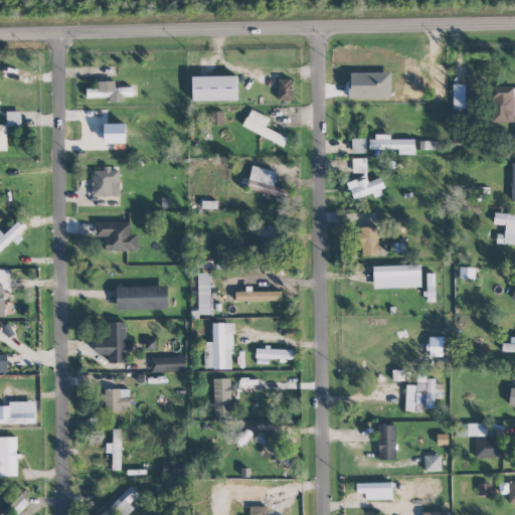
[(237,100),(236,75),(192,76),(192,101),(237,100)]
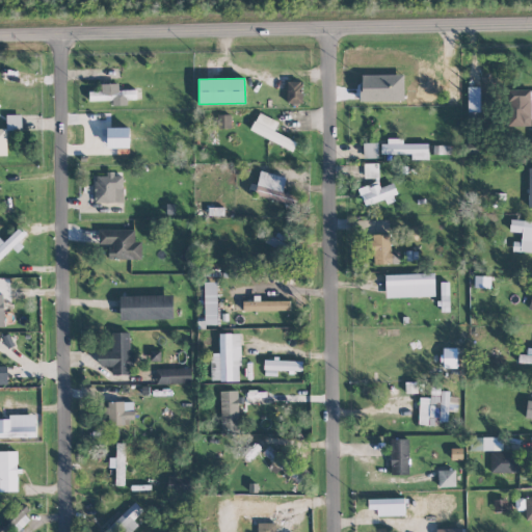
[(302,81),(287,81),(288,103),(302,103),(302,81)]
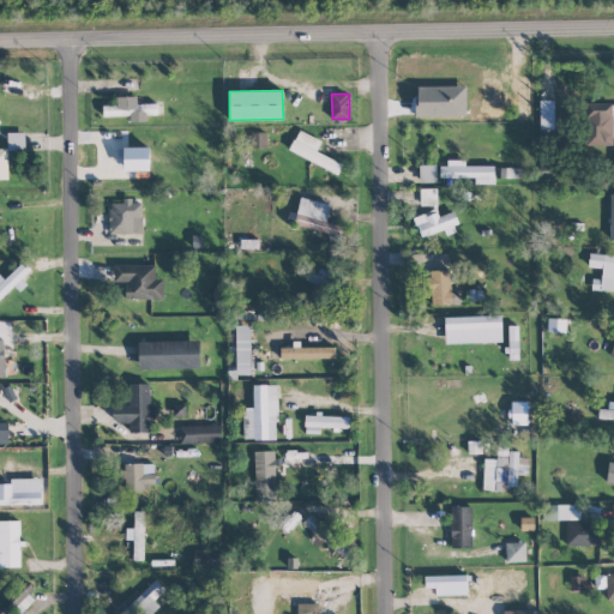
[(157,103),(137,104),(137,96),(116,96),(116,104),(103,106),(103,116),(130,116),(130,121),(148,121),(148,115),(157,114),(157,103)]
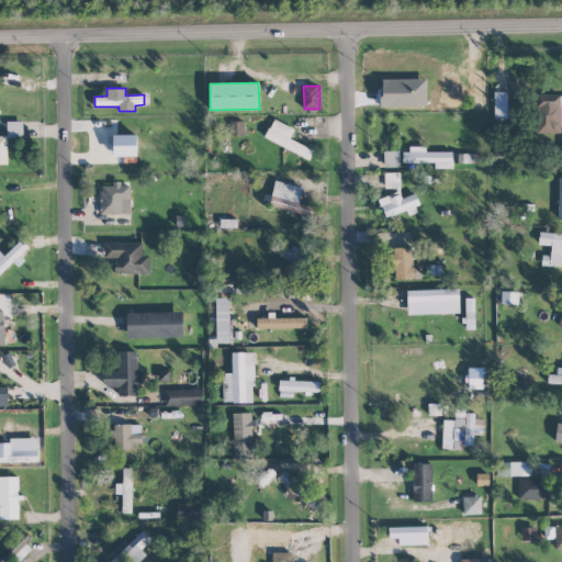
[(494,117),(507,117),(507,91),(494,92),(494,117)]
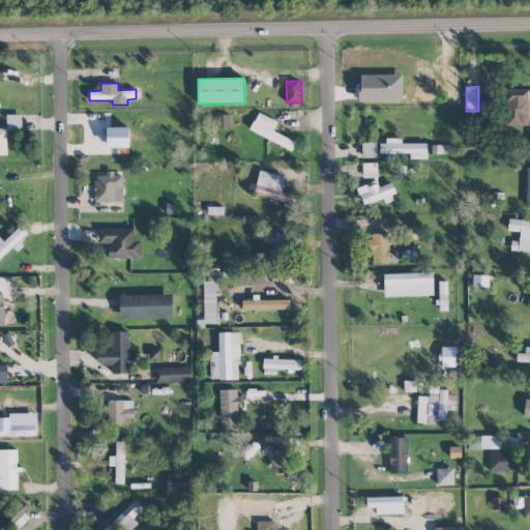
[(507,126),(529,125),(529,149),(529,148),(529,89),(507,89),(507,126)]
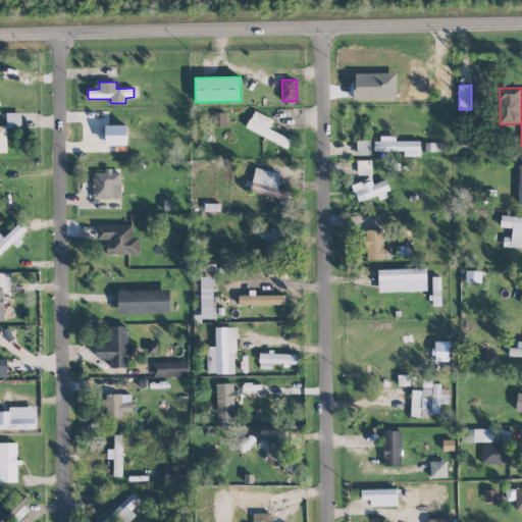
[(273,119),(254,110),(246,127),(288,148),(292,140),(269,128),(273,119)]
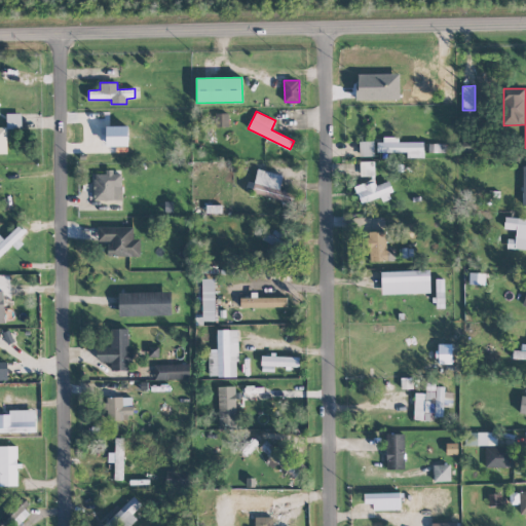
[(7,128),(22,128),(21,113),(6,113),(7,128)]
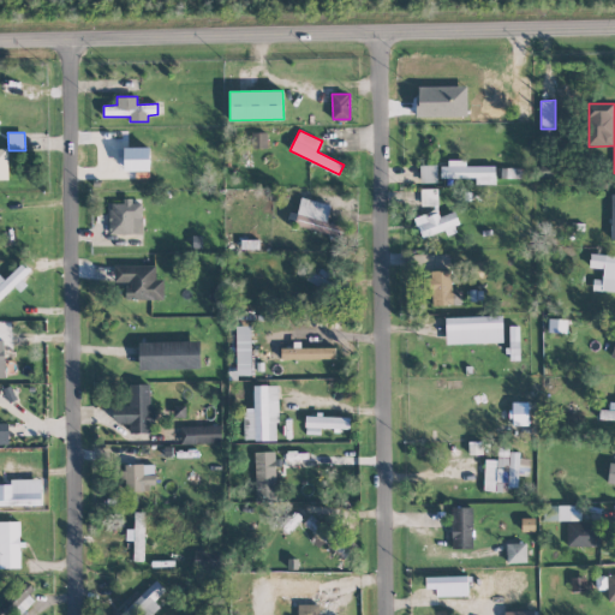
[(267,132),(252,132),(252,147),(267,148),(267,132)]
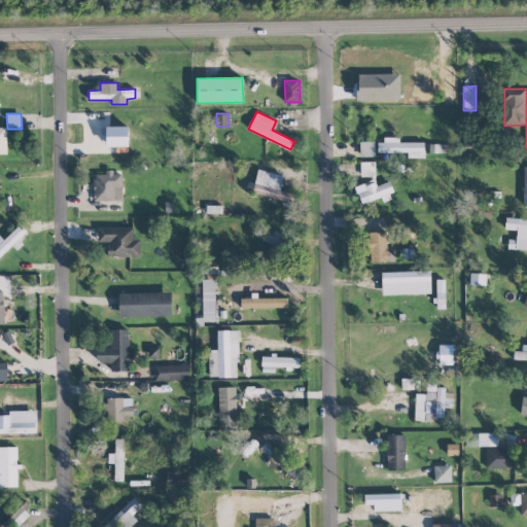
[(106,146),(128,146),(129,127),(106,126),(106,146)]
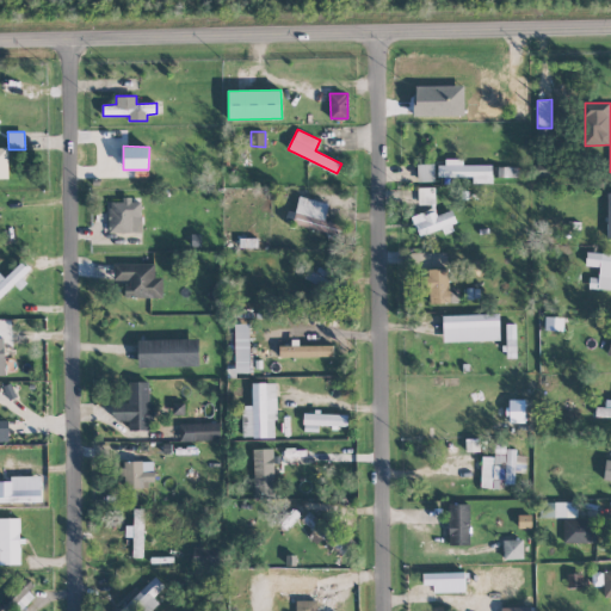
[(492,165),(462,165),(462,161),(438,161),(438,177),(473,177),(473,184),(492,183),(492,165)]
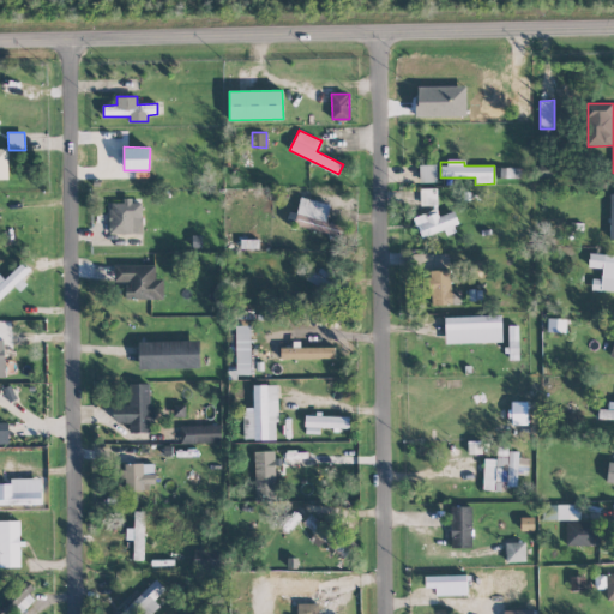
[(420,182),(437,182),(435,164),(420,166),(420,182)]
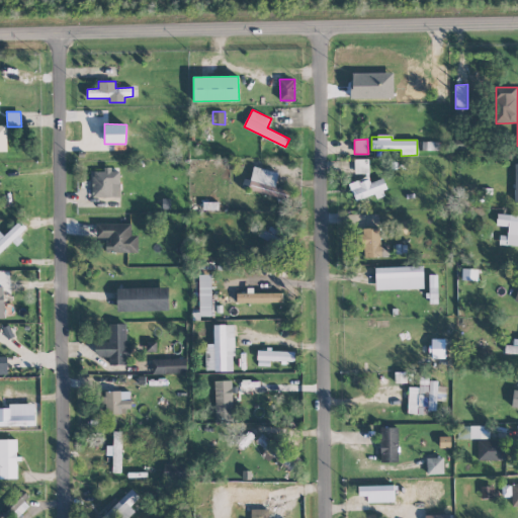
[(440,142),(419,141),(419,150),(439,151),(440,142)]
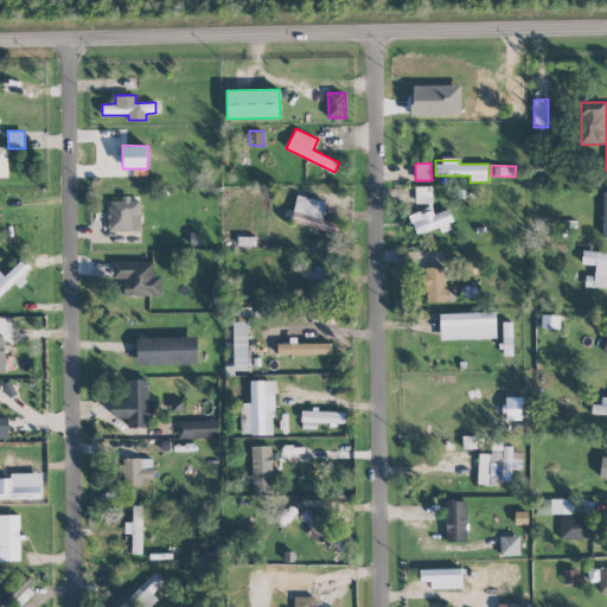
[(433,203),(432,186),(415,186),(416,203),(433,203)]
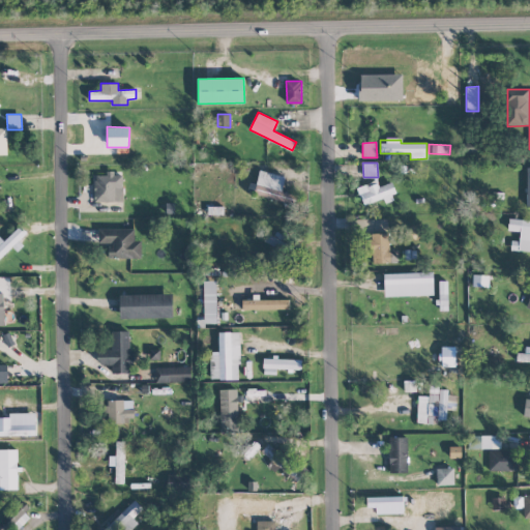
[(122,202),(122,171),(106,171),(106,175),(94,175),(94,201),(122,202)]
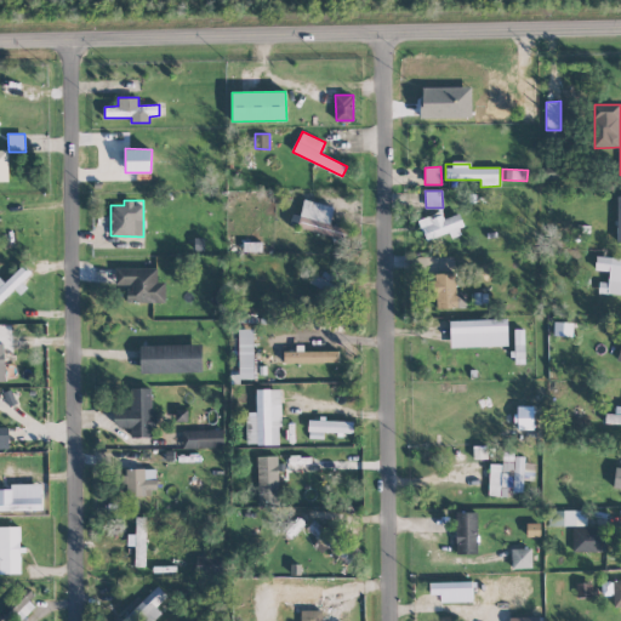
[(334,206),(305,200),(298,229),(347,239),(349,228),(330,224),(334,206)]
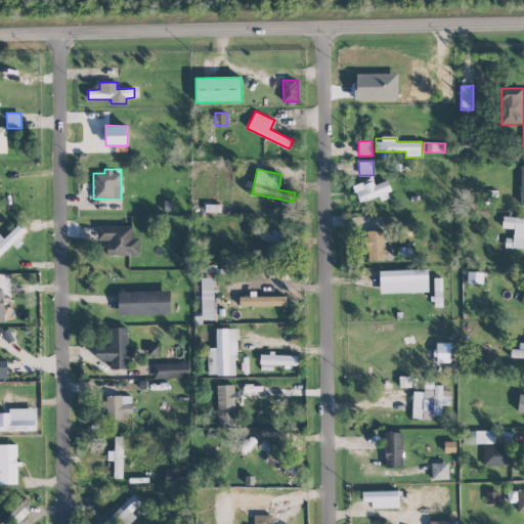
[(375,184),(373,177),(352,185),(359,203),(379,195),(381,201),(392,197),(386,180),(375,184)]
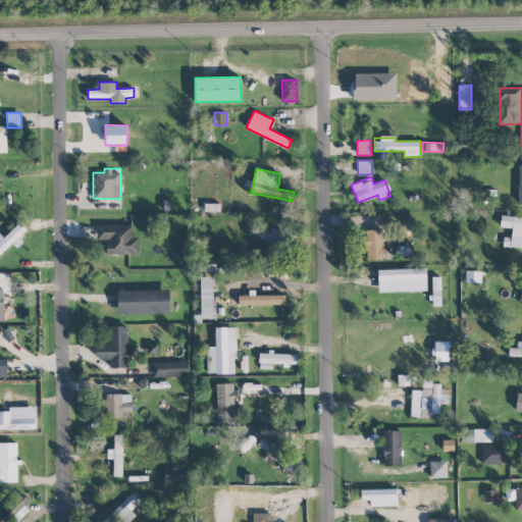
[(521,216),(501,216),(500,227),(512,227),(511,238),(504,237),(503,247),(521,248),(521,216)]
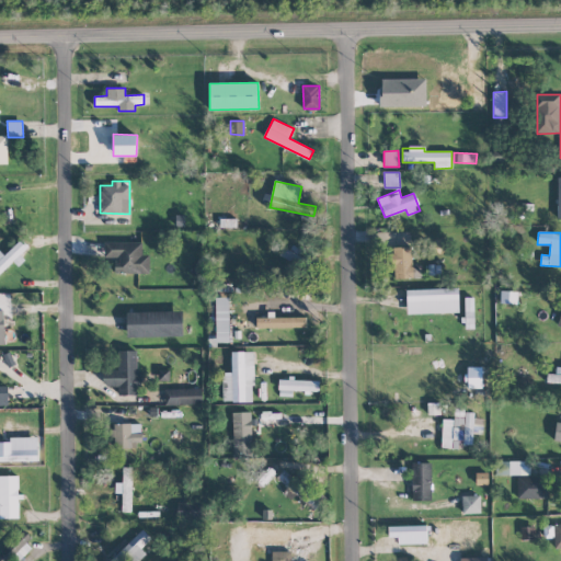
[(0,251),(0,272),(13,261),(18,266),(25,260),(20,254),(29,245),(22,239),(3,255),(0,251)]
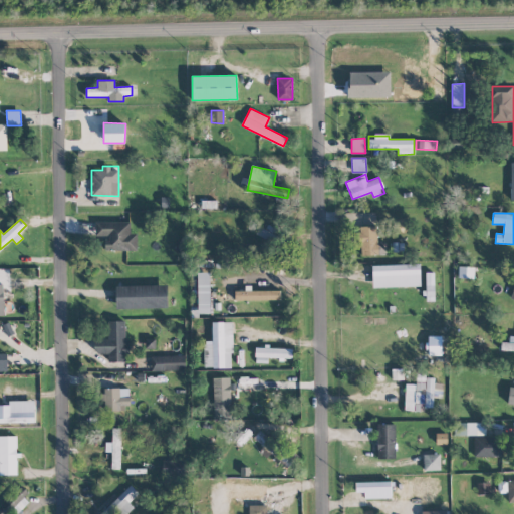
[(131,222),(96,221),(95,237),(104,237),(104,250),(137,250),(138,233),(131,233),(131,222)]
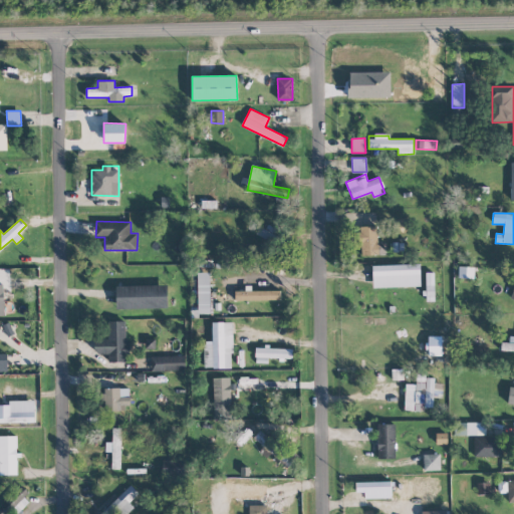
[(256,233),(270,242),(276,233),(263,223),(256,233)]
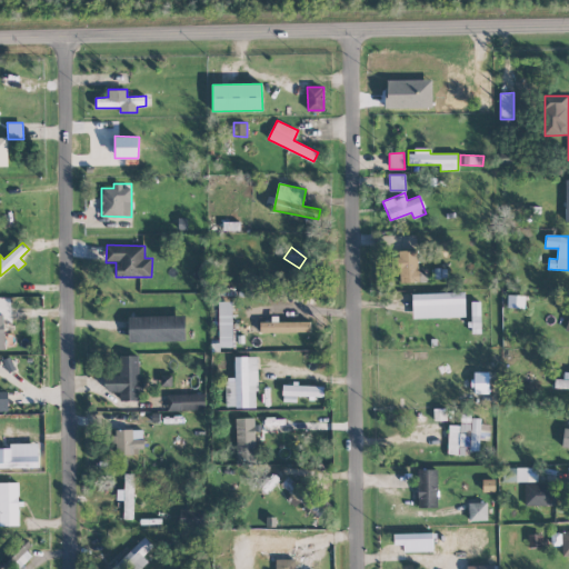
[(417,250),(399,250),(400,282),(429,281),(429,268),(418,269),(417,250)]
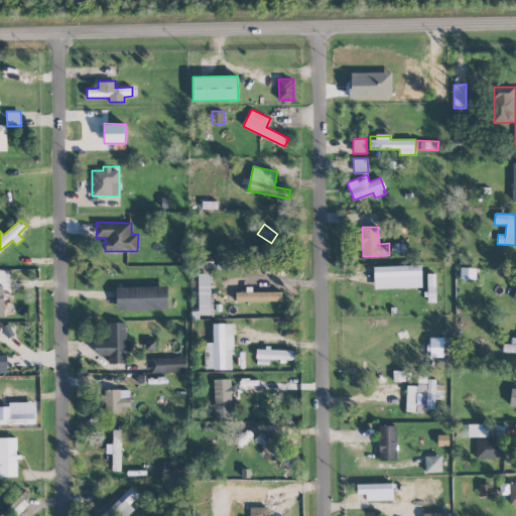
[(374,266),(374,288),(422,287),(421,265),(374,266)]
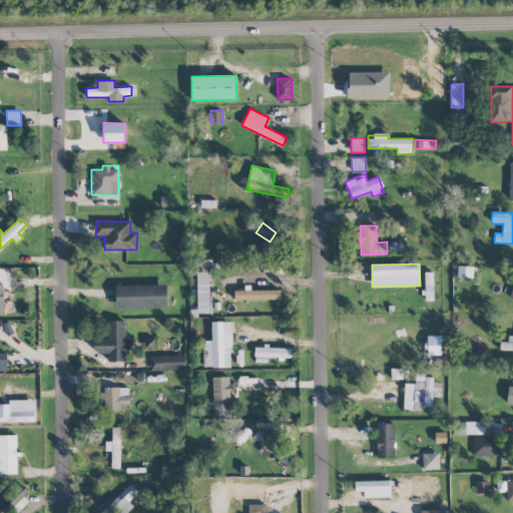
[(457,278),(473,278),(473,267),(458,267),(457,278)]
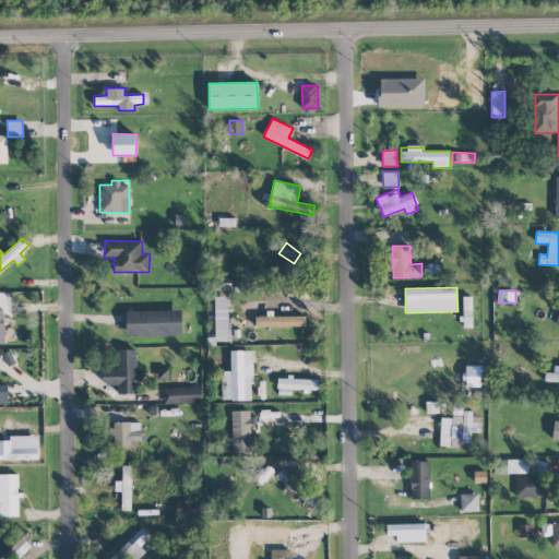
[(214,341),(228,341),(228,296),(214,296),(214,341)]
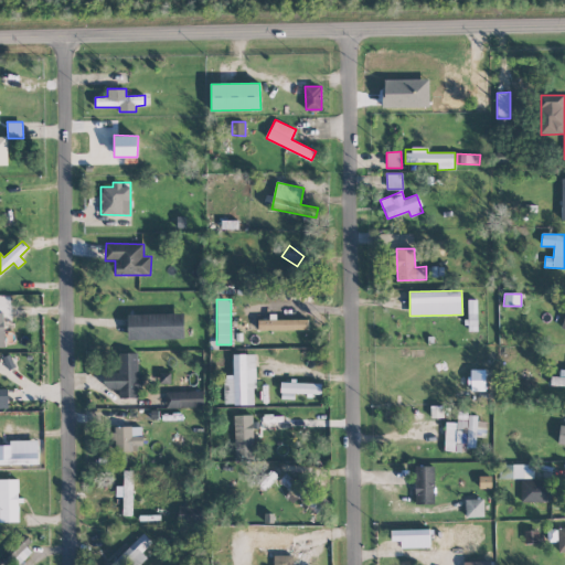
[(468,299),(469,331),(478,330),(477,299),(468,299)]
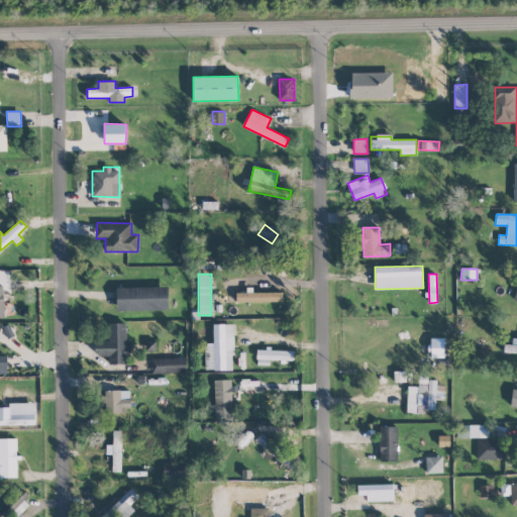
[(169,310),(168,287),(117,288),(117,311),(169,310)]
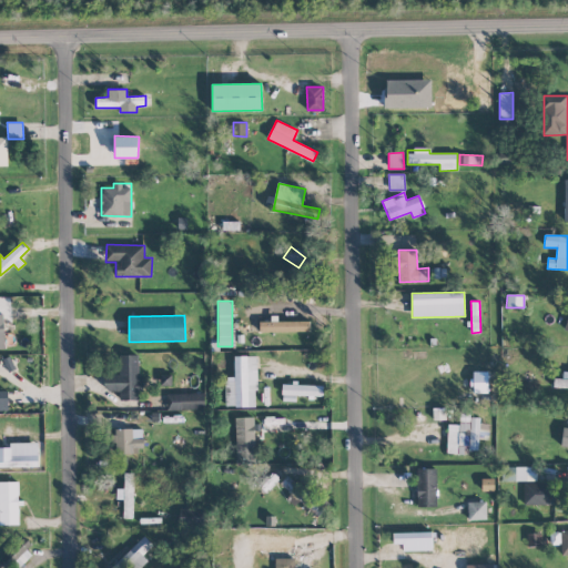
[(310,321),(260,321),(260,332),(310,331),(310,321)]
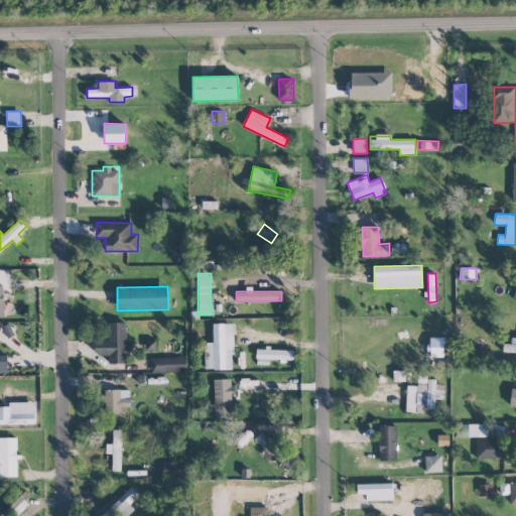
[(126,346),(126,323),(109,323),(109,340),(95,340),(95,355),(109,355),(109,363),(128,363),(128,346),(126,346)]
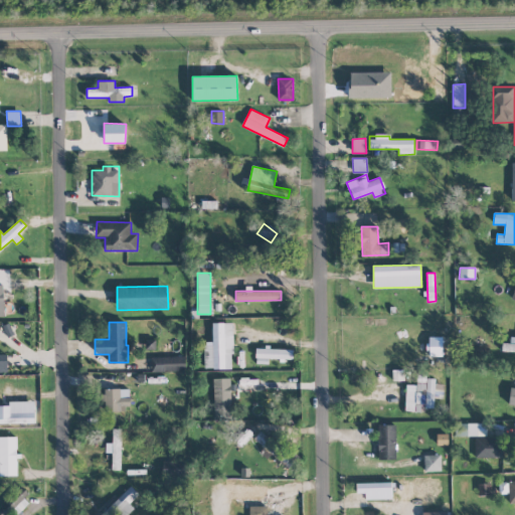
[(233,368),(232,322),(212,323),(212,345),(204,345),(205,369),(233,368)]
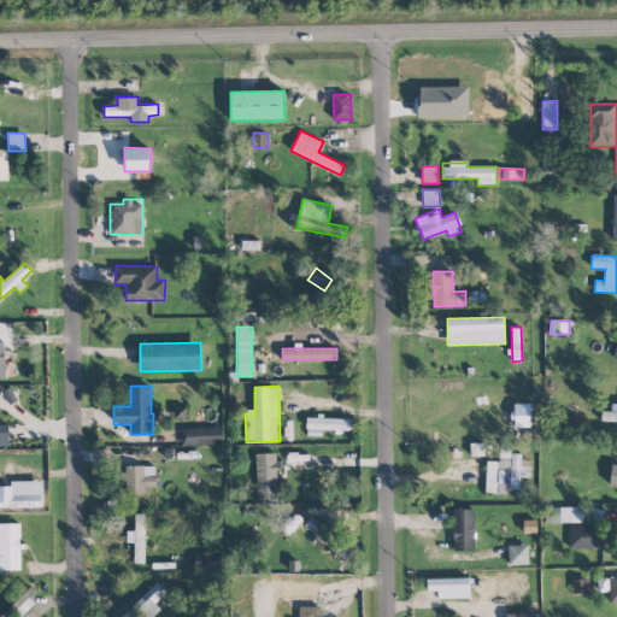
[(530,427),(529,403),(513,403),(513,427),(530,427)]
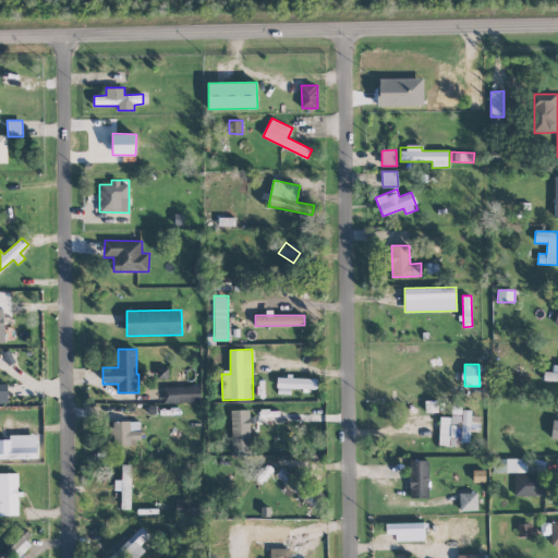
[(169,367),(158,367),(158,378),(168,378),(169,367)]
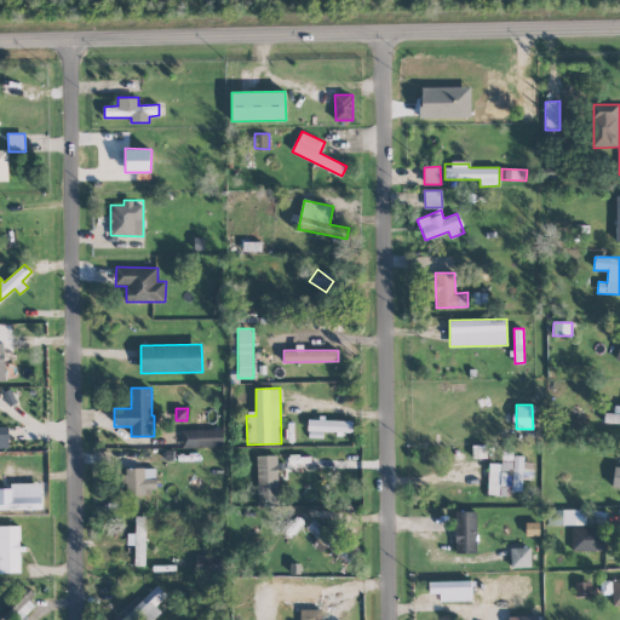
[(619,424),(619,413),(604,413),(604,424),(619,424)]
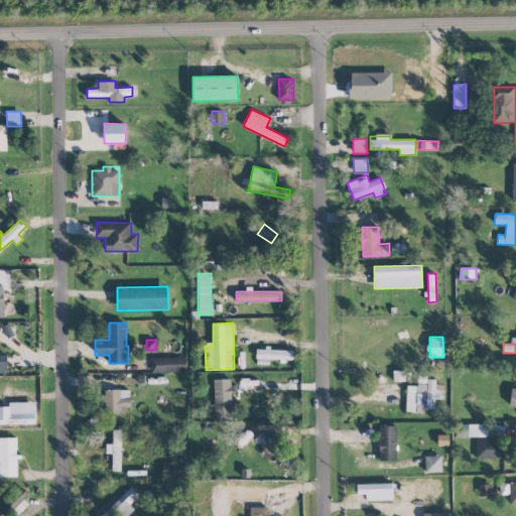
[(257,349),(256,364),(269,364),(269,359),(293,360),(293,349),(257,349)]
